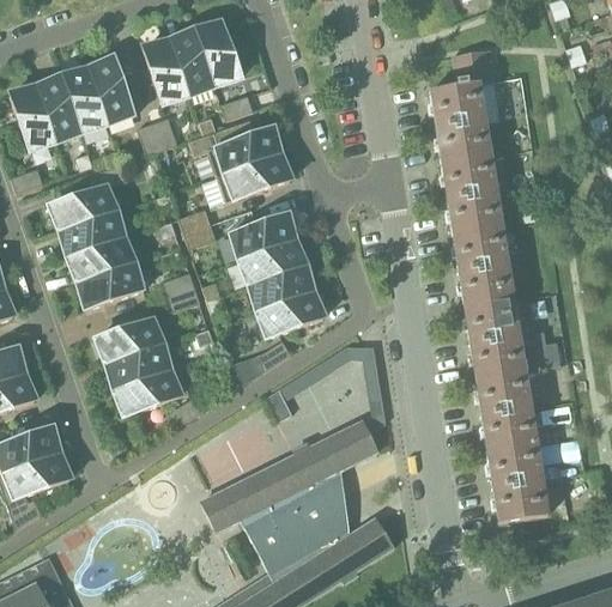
[(553,0),(550,1),(556,19),(570,14),(565,0),(553,0)]
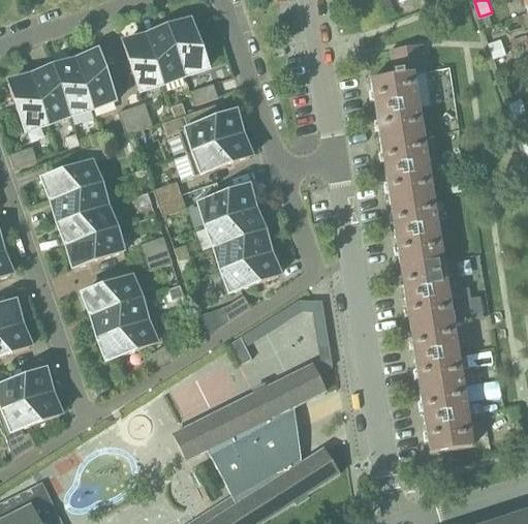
[(208,65),(191,17),(168,25),(186,75),(187,74),(186,73),(208,65)]
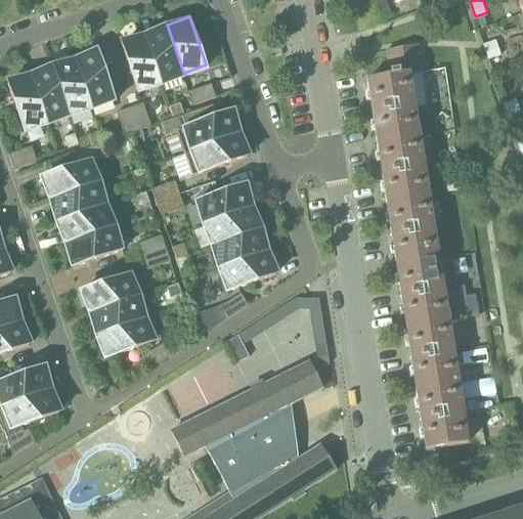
[(183,75),(184,75),(167,25),(145,33),(145,31),(144,31),(162,81),(182,73),(183,75)]
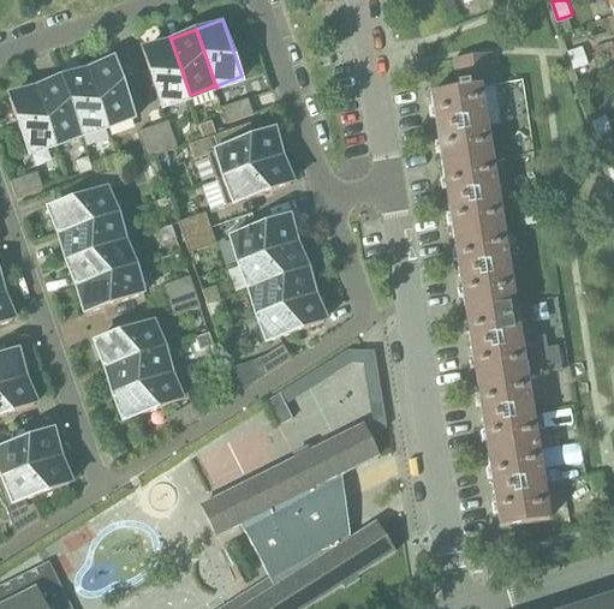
[(168,37),(168,39),(143,48),(164,106),(165,105),(165,103),(190,95),(170,36),(168,37)]
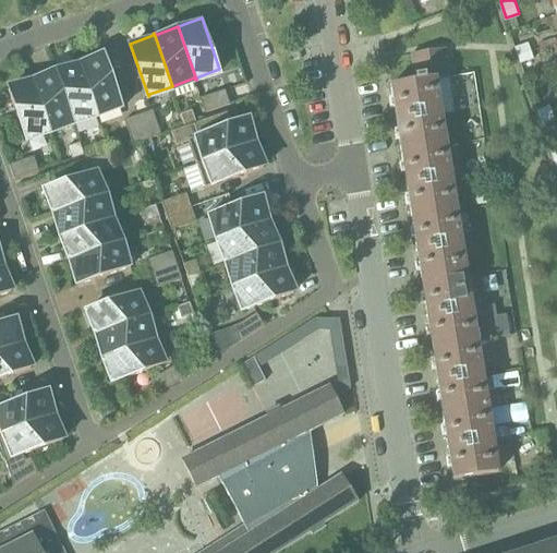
[(518,52),(532,48),(529,38),(515,43),(518,52)]
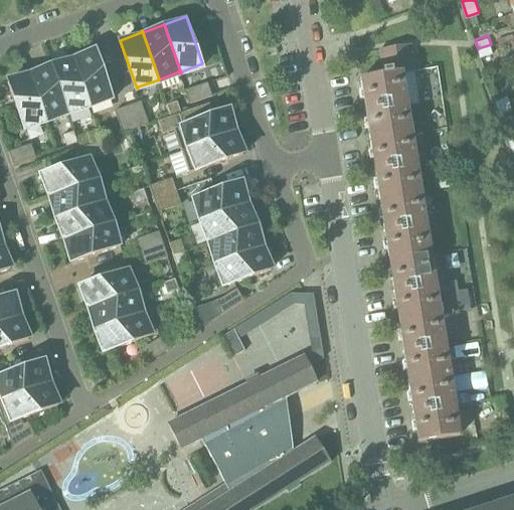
[(383,72),(402,69),(415,67),(410,41),(381,46),(384,68),(383,68),(383,72)]
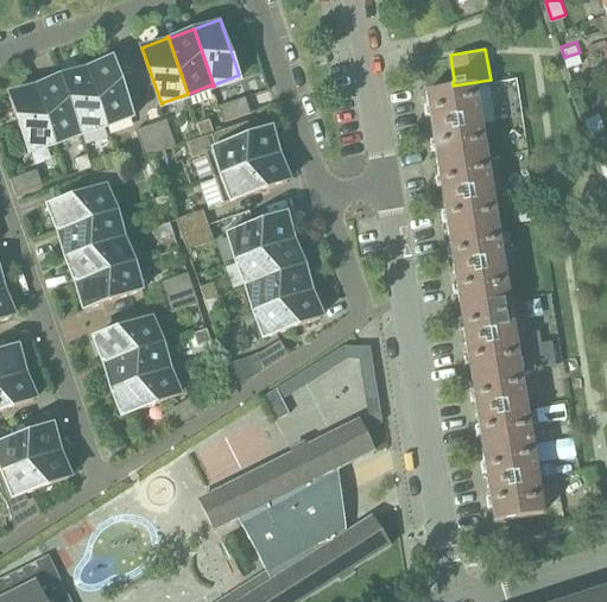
[(570,67),(576,82),(595,75),(589,58),(582,61),(580,52),(564,57),(568,65),(580,62),(581,63),(570,67)]
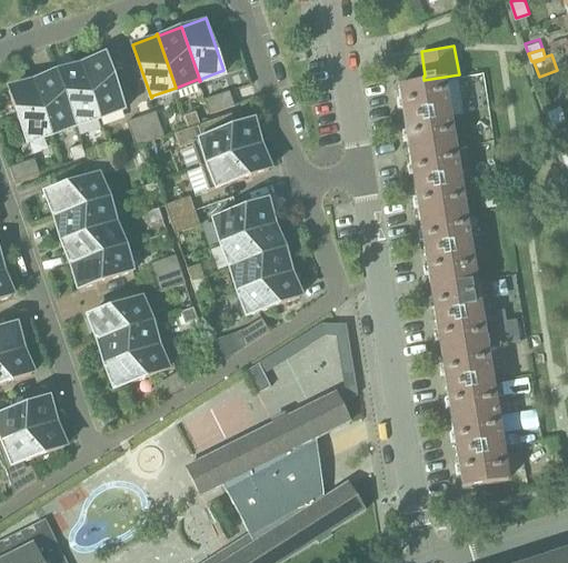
[(82,62),(100,113),(122,106),(123,108),(125,107),(107,53),(85,61),(85,60),(82,60),(83,62),(82,62)]
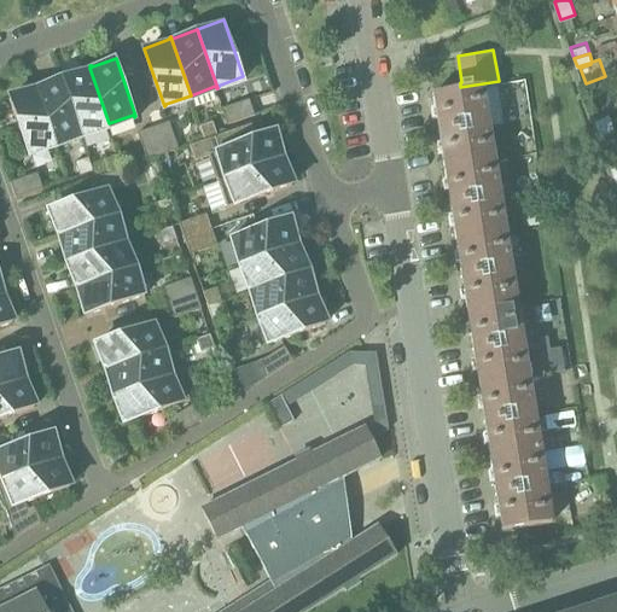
[(83,133),(109,123),(89,68),(63,77),(83,134),(83,133)]
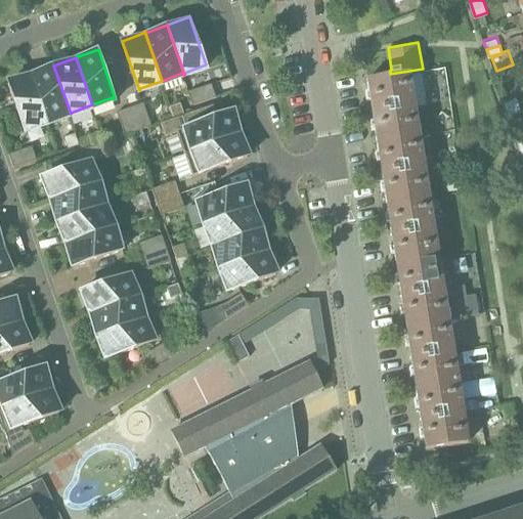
[(31,72),(48,120),(69,113),(70,115),(71,114),(53,66),(32,73),(32,71),(31,72)]
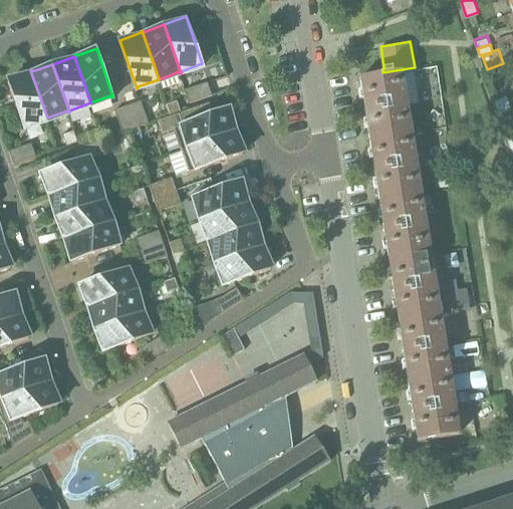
[(504,70),(507,78),(512,76),(512,67),(504,70)]
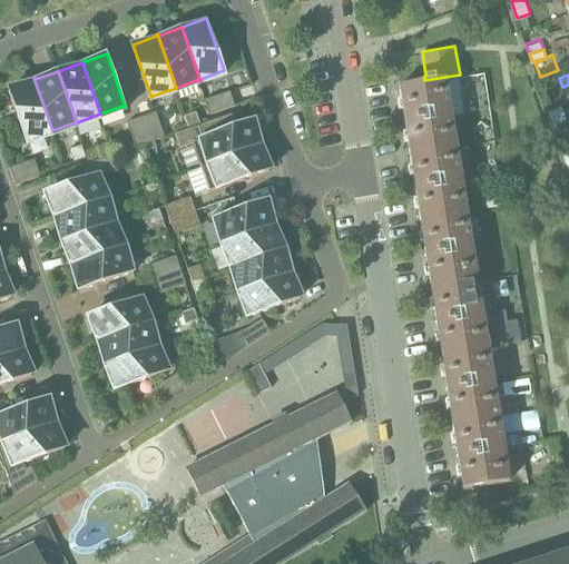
[(410,151),(455,145),(445,77),(424,80),(400,85),(406,129),(410,151)]
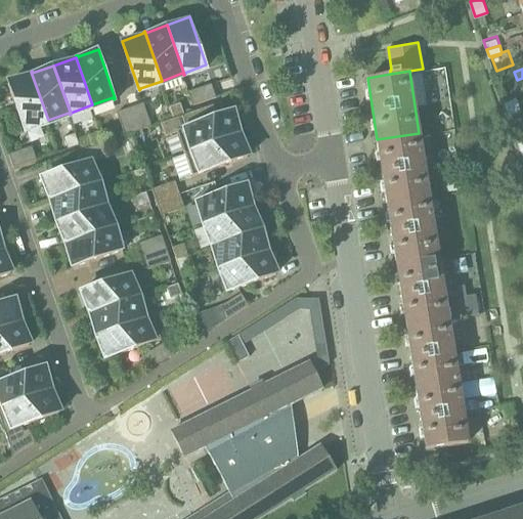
[(27,128),(48,120),(31,72),(30,72),(31,73),(8,81),(26,129),(27,129),(27,128)]
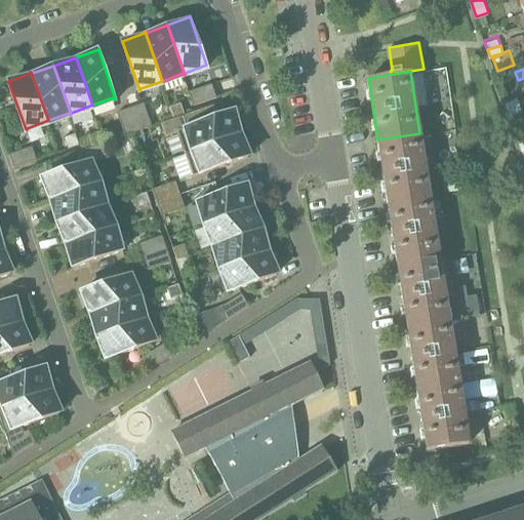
[(212,81),(189,89),(194,102),(216,94),(212,81)]
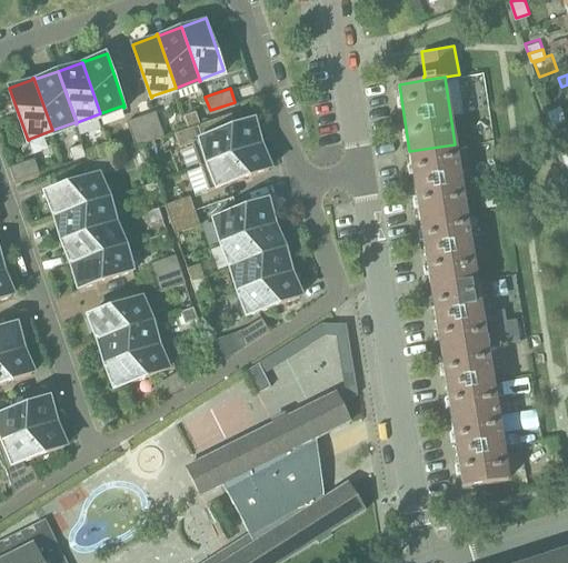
[(547,108),(549,114),(562,110),(560,103),(547,108)]
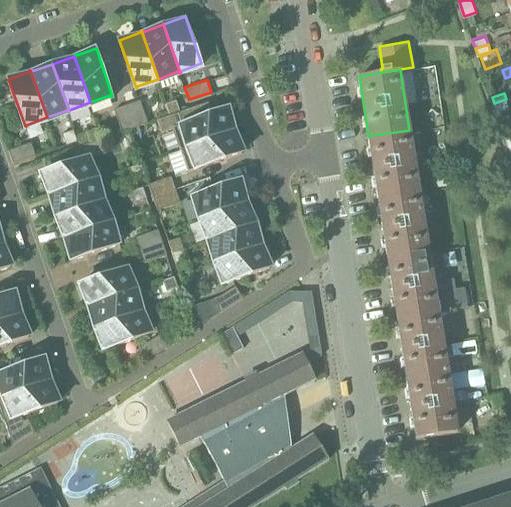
[(169,113),(181,109),(177,97),(165,101),(169,113)]
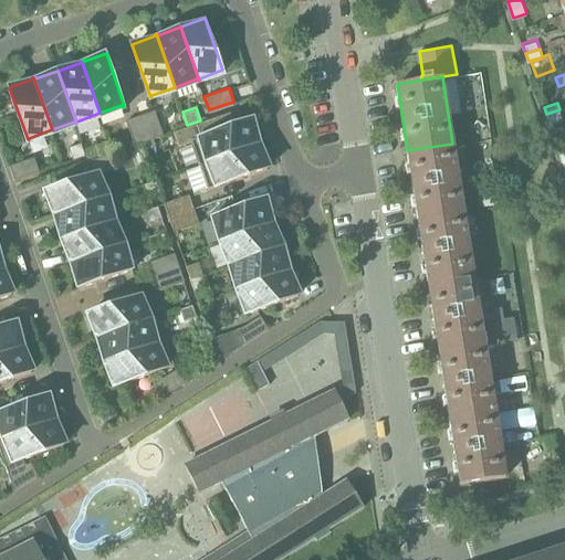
[(550,124),(551,124),(563,119),(560,109),(546,114),(550,124)]
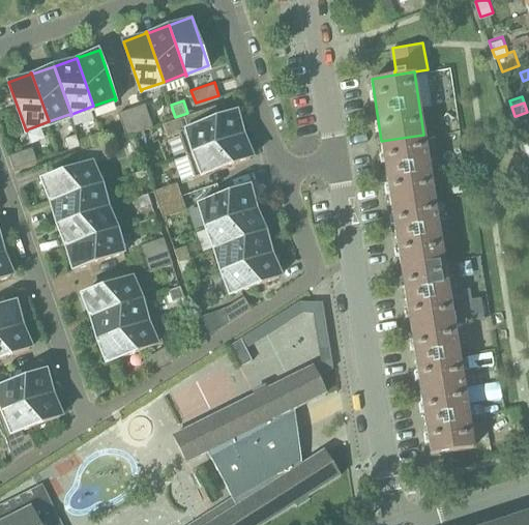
[(146,104),(133,109),(141,132),(154,127),(146,104)]
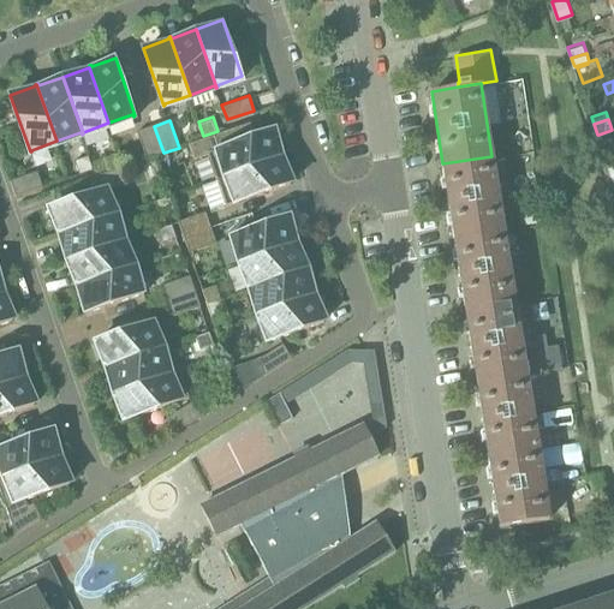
[(164,153),(154,126),(139,131),(148,157),(164,153)]
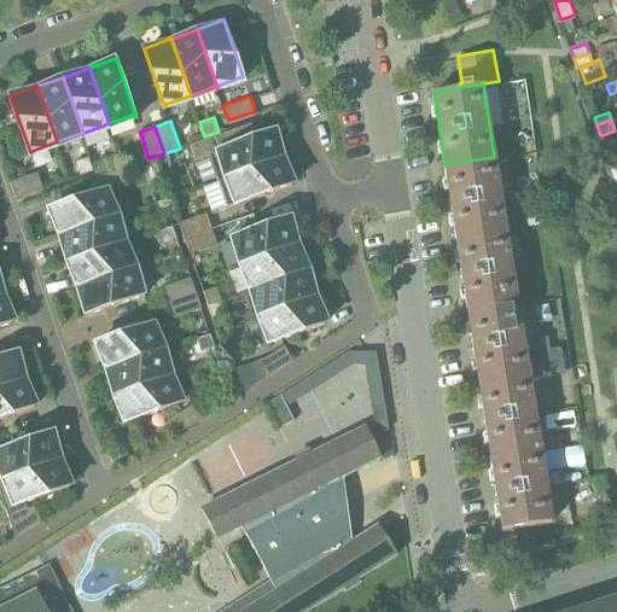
[(219,178),(285,155),(285,153),(283,153),(274,128),(232,143),(227,129),(219,132),(204,137),(191,141),(196,157),(209,152),(219,178)]
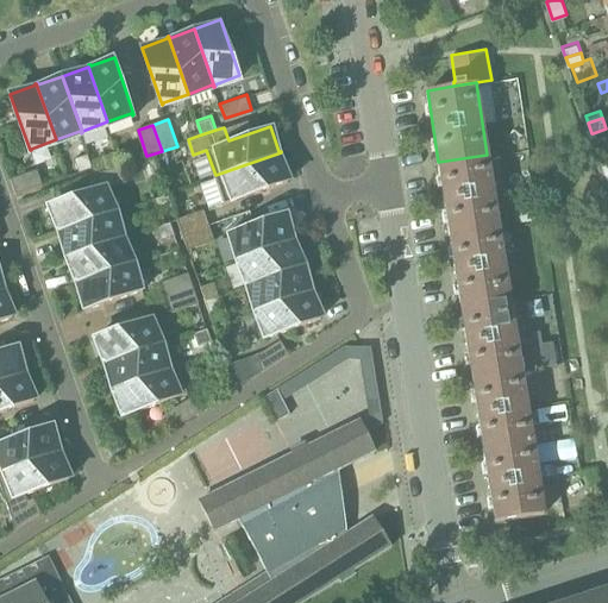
[(107,167),(120,162),(116,149),(102,154),(107,167)]
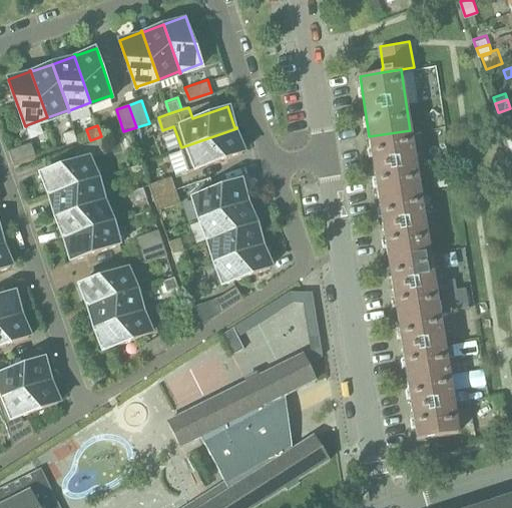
[(62,131),(67,143),(78,138),(74,127),(62,131)]
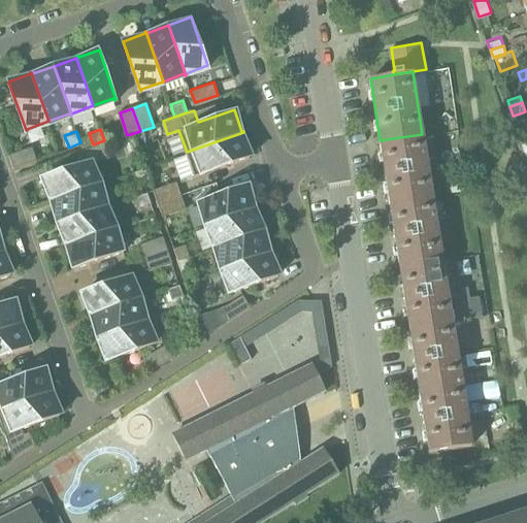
[(194,174),(250,156),(242,133),(243,132),(187,152),(194,174)]
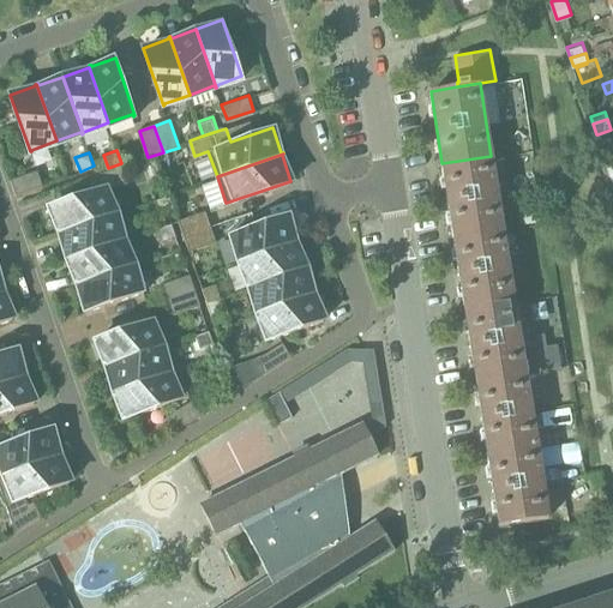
[(454,235),(503,228),(491,156),(442,163),(450,211),(454,235)]
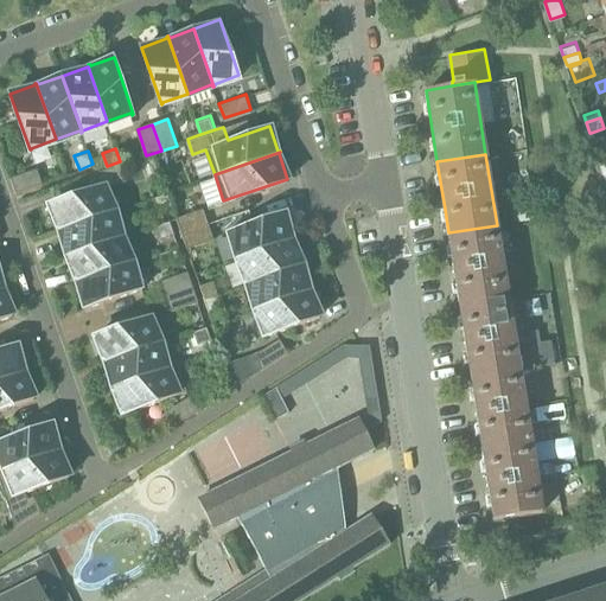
[(57,228),(57,229),(114,209),(106,185),(126,178),(120,161),(107,166),(87,173),(93,190),(51,204),(59,228),(57,228)]
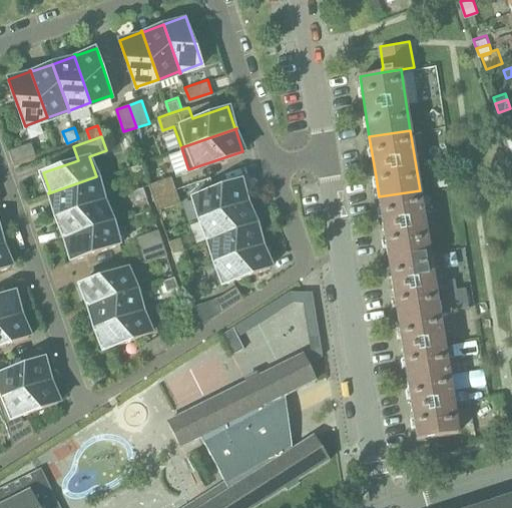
[(32,140),(9,148),(14,161),(36,153),(32,140)]
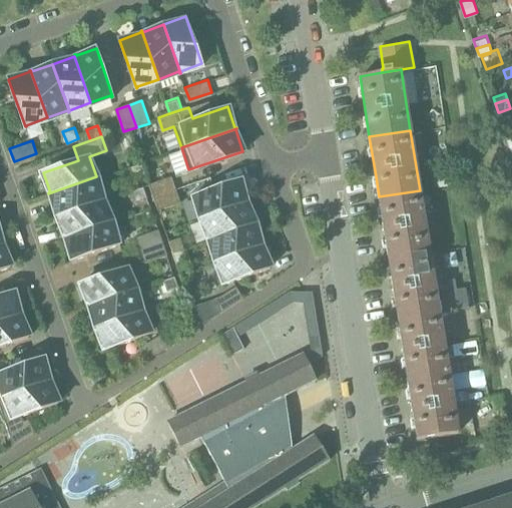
[(141,160),(130,164),(134,176),(145,172),(141,160)]
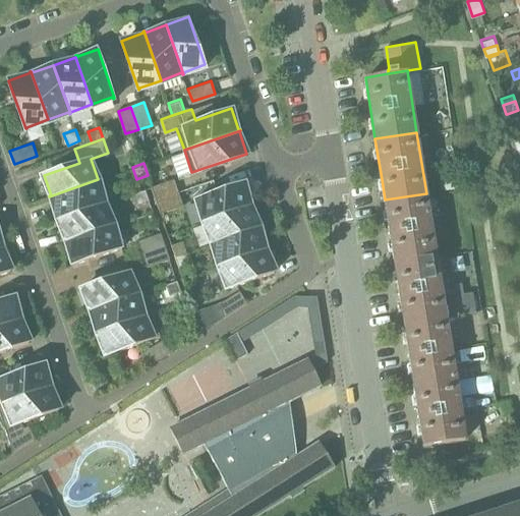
[(152,185),(156,197),(179,190),(175,177),(152,185)]
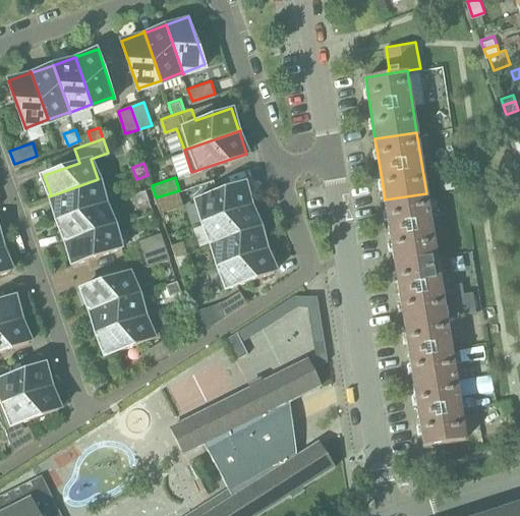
[(98,179),(49,196),(50,197),(51,196),(58,218),(106,202),(98,179)]
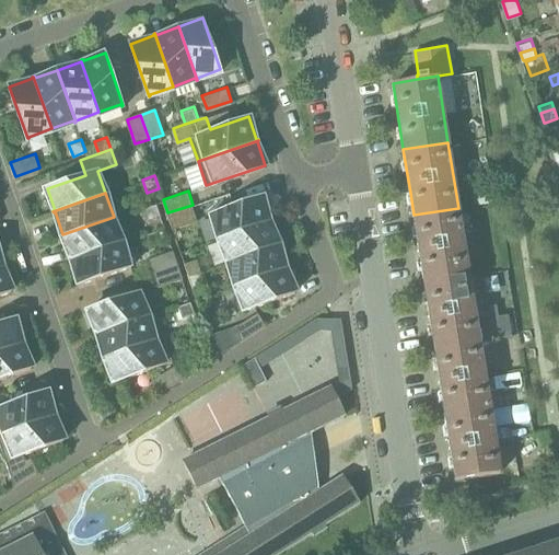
[(211,215),(219,236),(271,219),(271,218),(269,218),(261,195),(209,212),(210,215),(211,215)]
